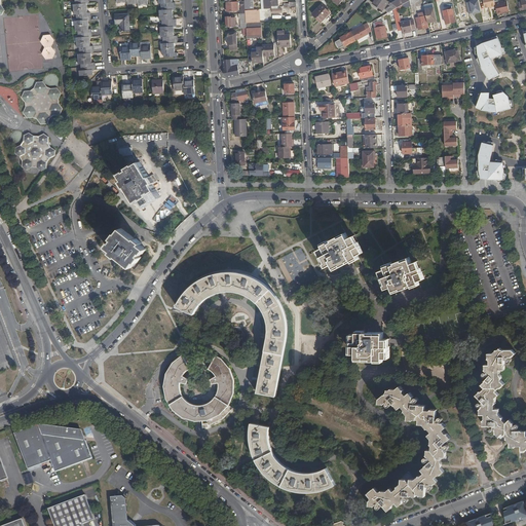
[(75,0),(76,1),(76,4),(73,4),(74,9),(74,14),(77,14),(77,17),(77,21),(75,21),(75,27),(76,31),(78,31),(78,34),(79,35),(79,37),(76,38),(77,43),(77,48),(80,47),(80,50),(80,53),(78,54),(78,59),(79,65),(81,65),(81,68),(82,70),(79,71),(80,76),(92,75),(92,70),(95,70),(95,67),(94,63),(91,63),(91,58),(90,53),(92,53),(92,49),(92,46),(90,46),(89,42),(89,37),(91,37),(91,33),(90,29),(88,30),(88,25),(88,21),(90,21),(89,20),(89,16),(89,12),(87,13),(86,8),(86,4),(88,3),(88,0),(87,0),(75,0)]
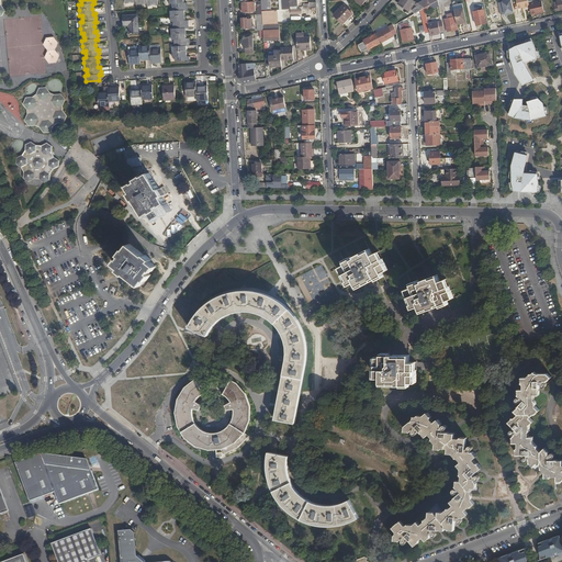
[(169,0),(170,4),(172,4),(173,8),(173,11),(170,11),(170,17),(171,22),(173,22),(175,25),(175,29),(171,29),(171,34),(171,40),(175,40),(175,43),(176,46),(172,47),(172,53),(172,58),(176,58),(176,62),(189,60),(189,56),(188,56),(187,52),(187,46),(188,46),(188,42),(188,38),(186,38),(186,34),(186,29),(188,29),(187,24),(187,21),(184,21),(184,15),(184,10),(187,10),(186,7),(186,3),(184,3),(183,0),(169,0)]
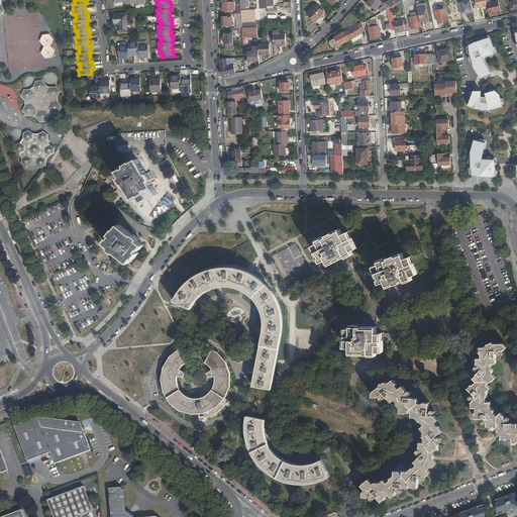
[(259,0),(260,9),(274,8),(273,6),(274,6),(274,1),(273,1),(273,0),(259,0)]
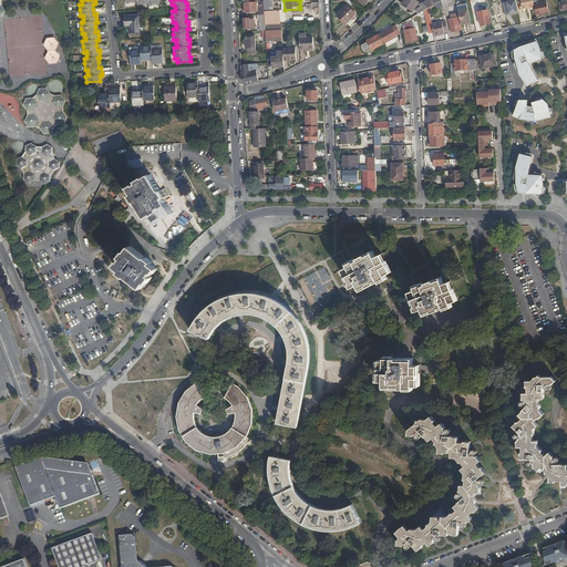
[(412,10),(419,1),(416,0),(404,0),(402,3),(412,10)]
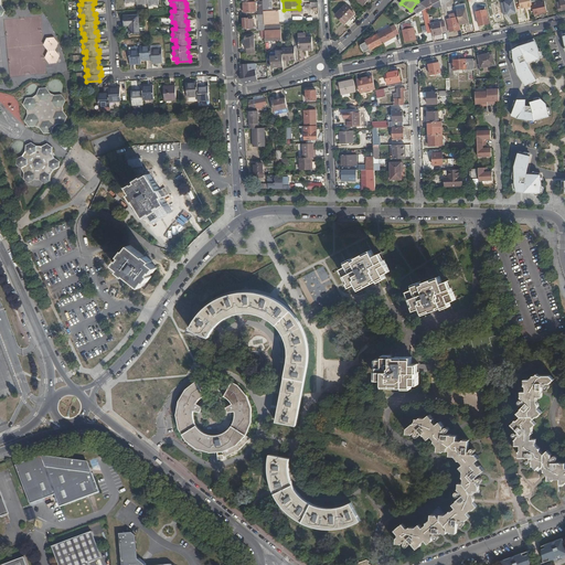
[(513,0),(500,3),(503,16),(516,12),(513,0)]
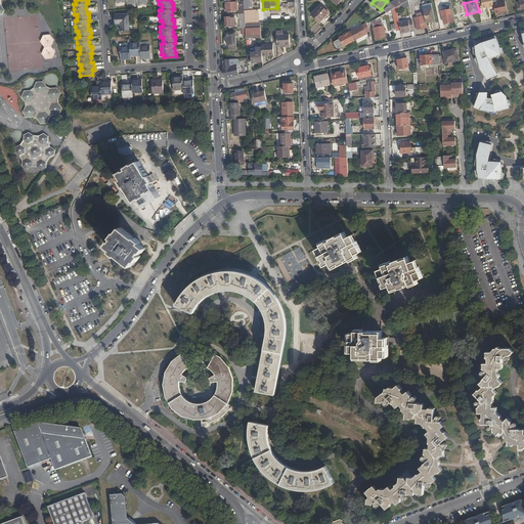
[(505,1),(493,3),(493,7),(495,14),(508,11),(505,1)]
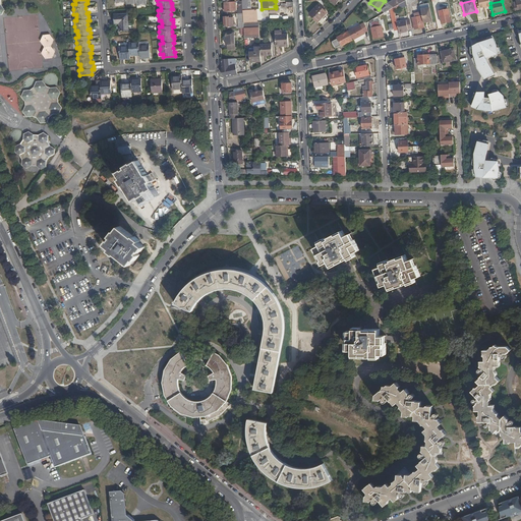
[(236,10),(235,2),(233,2),(224,2),(225,11),(236,10)]
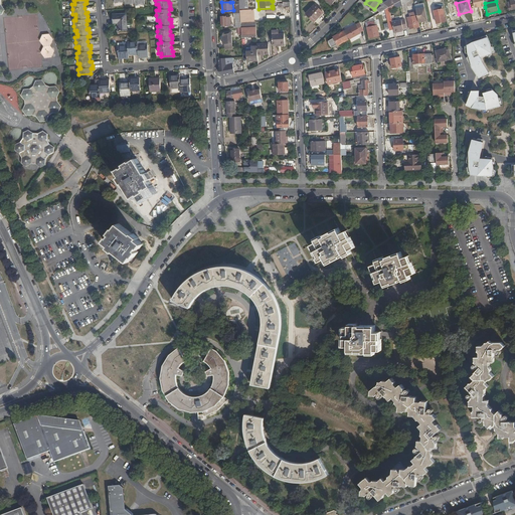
[(385,9),(389,7),(382,3),(380,4),(381,6),(379,7),(379,8),(377,9),(379,13),(385,9)]
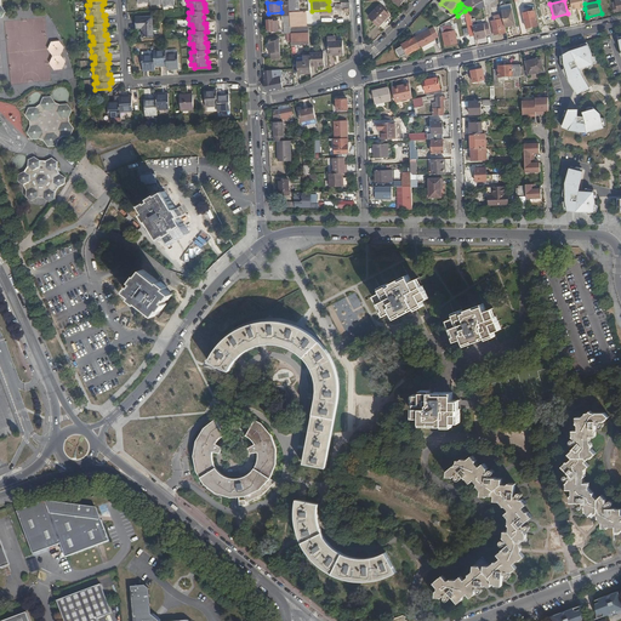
[(502,13),(505,27),(516,26),(512,9),(511,4),(500,6),(501,11),(502,13)]
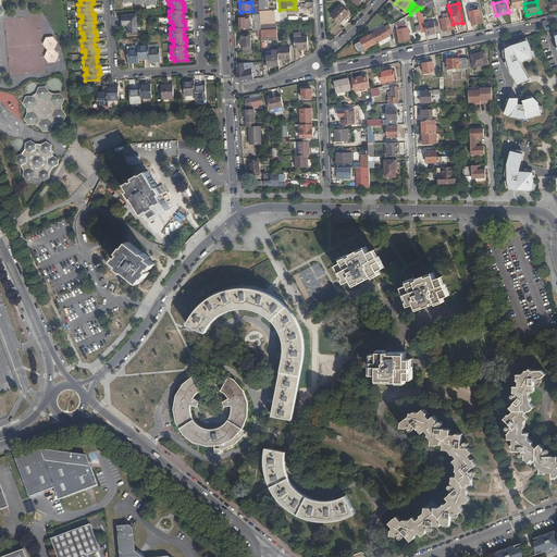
[(349,14),(341,5),(331,15),(339,24),(349,14)]
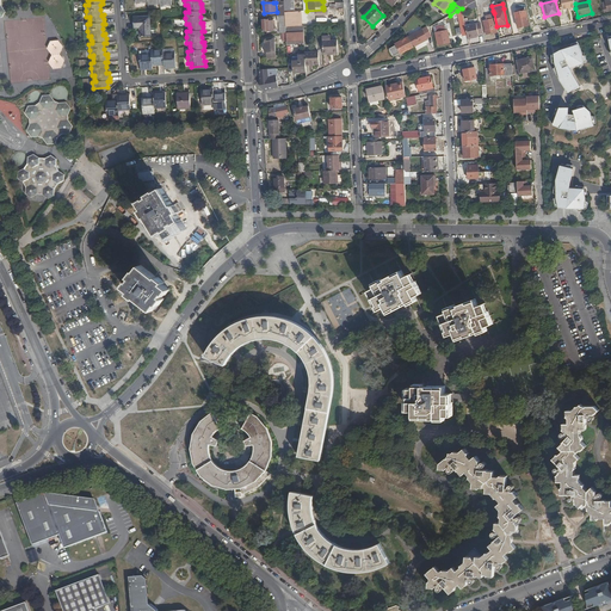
[(463,36),(468,35),(466,25),(462,8),(457,11),(463,36)]
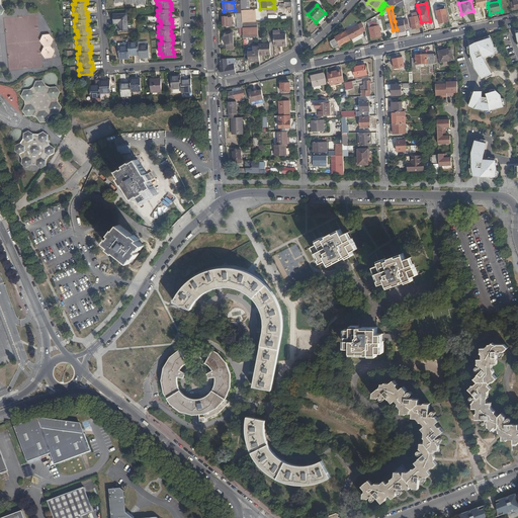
[(412,29),(422,27),(421,22),(419,11),(412,13),(413,17),(410,18),(412,29)]
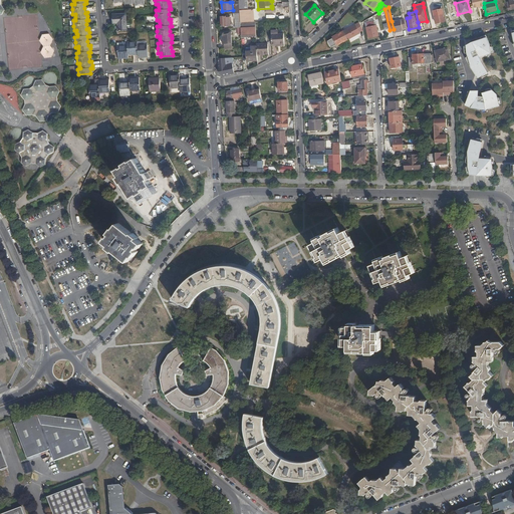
[(112,15),(112,24),(117,23),(118,31),(126,30),(125,14),(112,15)]
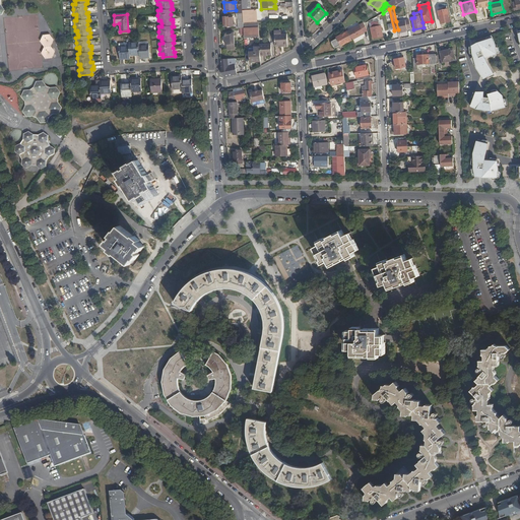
[(450,21),(449,14),(443,15),(440,16),(441,23),(450,21)]
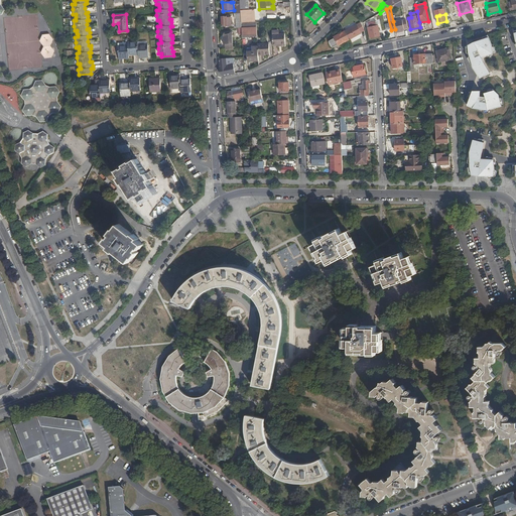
[(232,26),(231,16),(222,16),(222,26),(232,26)]
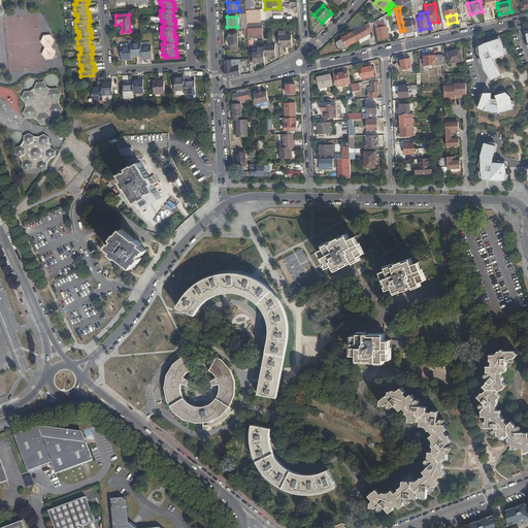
[(411,20),(402,22),(404,30),(404,33),(413,32),(414,31),(414,30),(411,21),(411,20)]
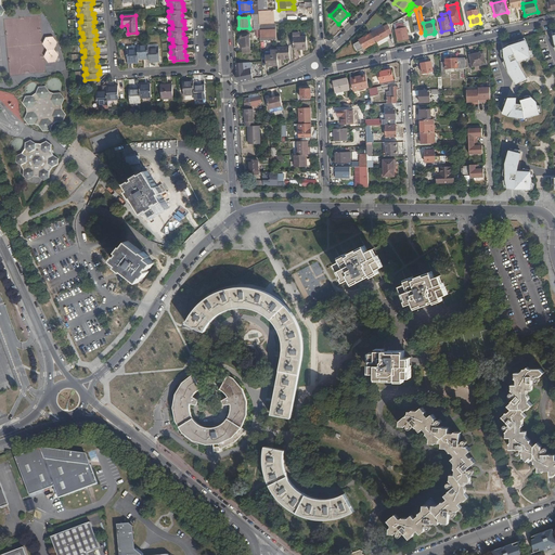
[(260,38),(276,37),(276,23),(259,24),(259,25),(260,30),(260,37),(260,38)]
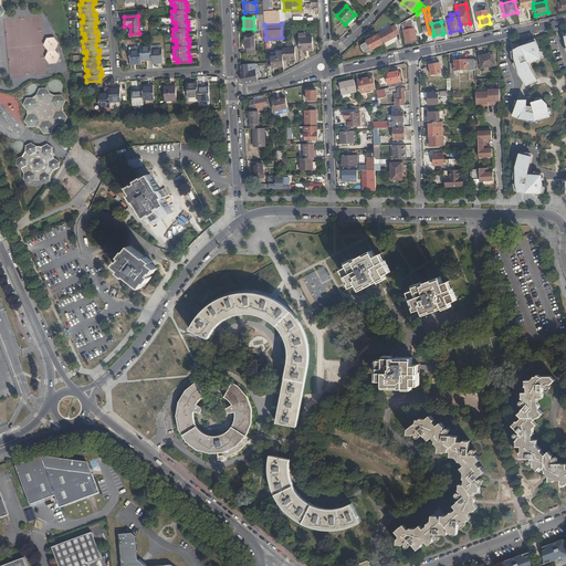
[(413,29),(412,23),(404,25),(405,31),(404,31),(406,42),(417,39),(415,29),(413,29)]
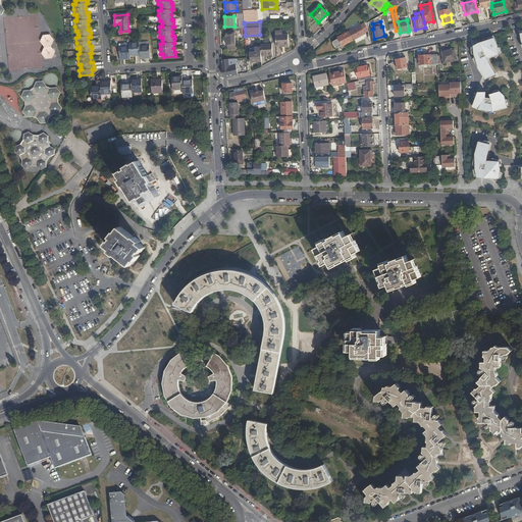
[(365,22),(349,32),(353,40),(365,34),(364,32),(368,30),(366,27),(367,25),(365,22)]
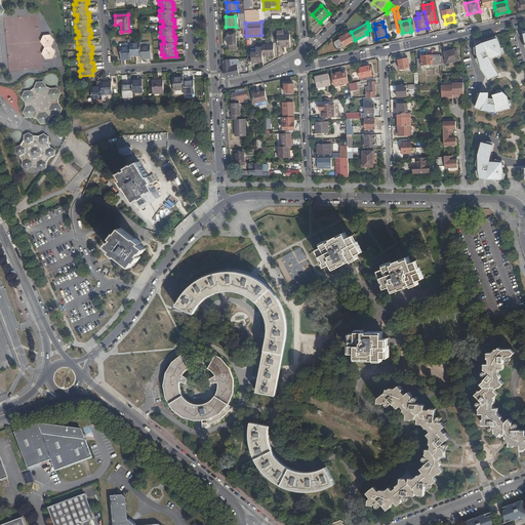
[(237,44),(236,32),(227,33),(227,36),(226,36),(226,44),(229,44),(237,44)]
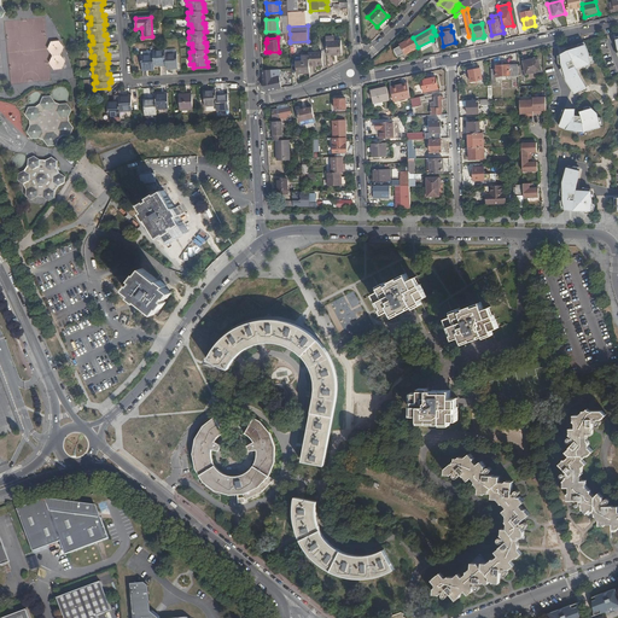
[(404,54),(418,47),(413,38),(400,45),(400,46),(394,50),(398,58),(404,54)]
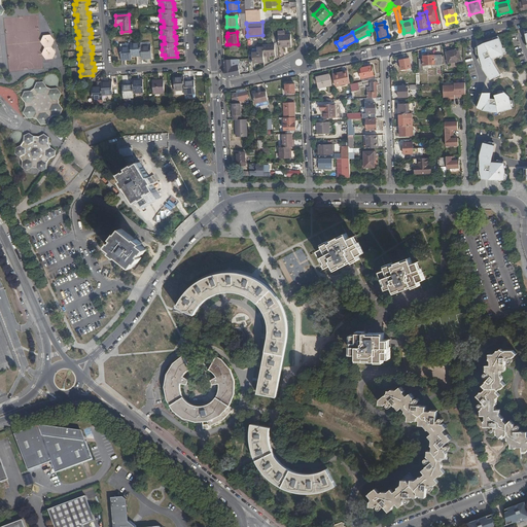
[(51,35),(44,35),(41,42),(45,47),(53,46),(56,40),(51,35)]
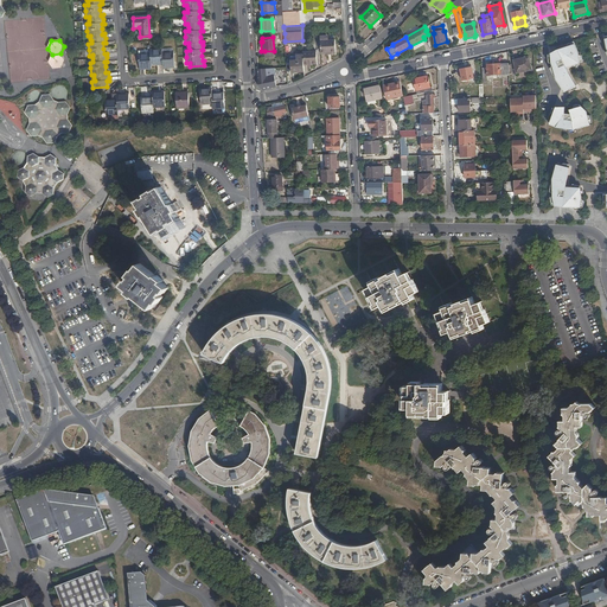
[(328,40),(320,40),(320,52),(326,52),(330,52),(330,53),(334,53),(334,40),(328,40)]
